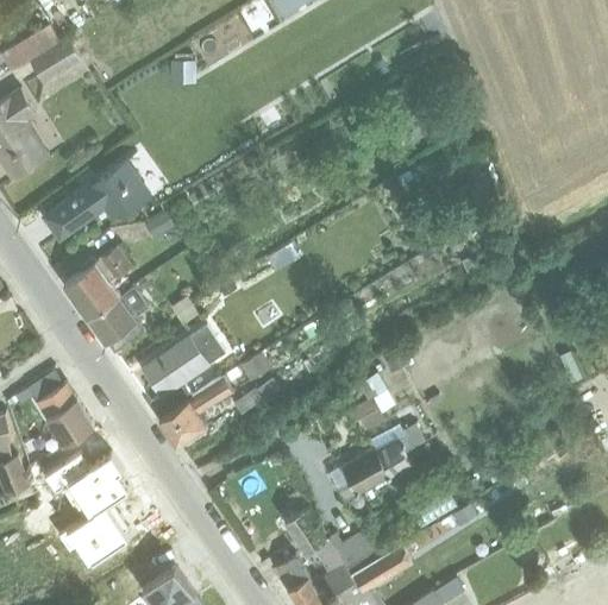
[(35,0),(50,24),(1,54),(11,70),(30,61),(61,41),(57,35),(70,26),(54,0),(35,0)]
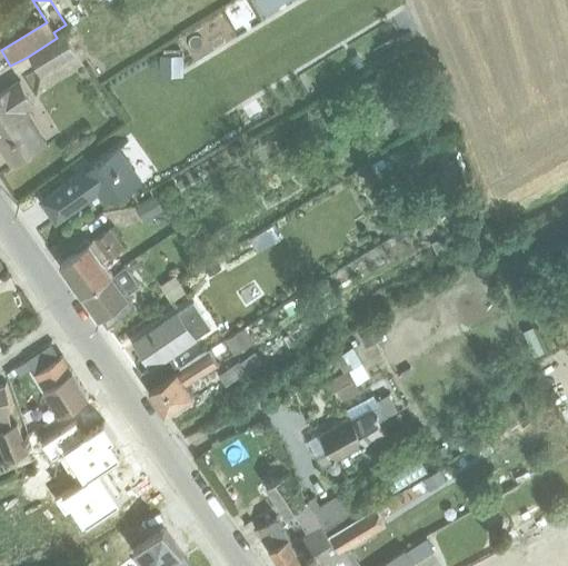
[(252,0),(262,17),(290,0),(252,0)]
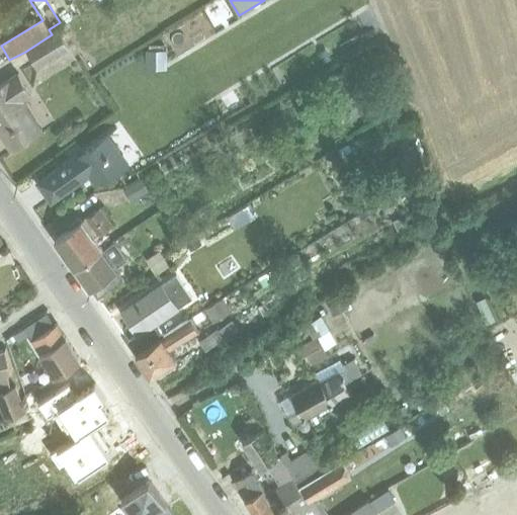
[(204,11),(210,31),(230,25),(224,4),(204,11)]
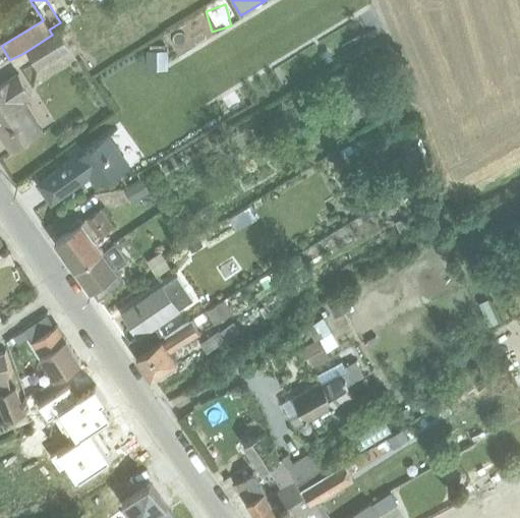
[(52,35),(25,52),(38,70),(70,51),(57,32),(52,35)]
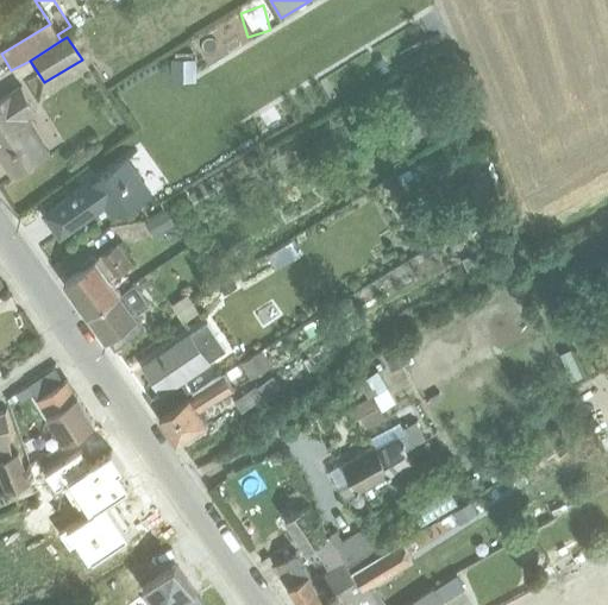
[(174,62),(170,62),(170,84),(195,84),(195,62),(192,62),(192,56),(174,56),(174,62)]
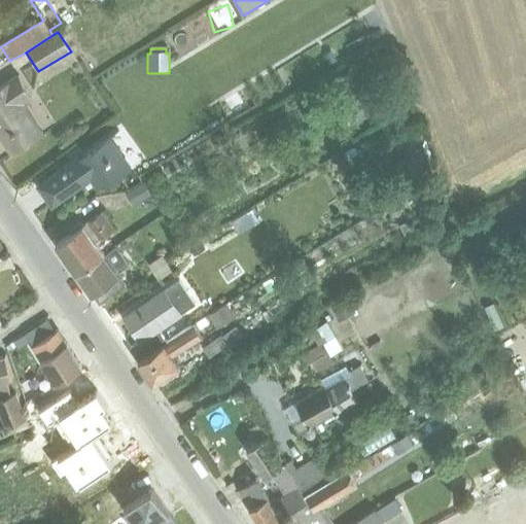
[(334,49),(319,58),(325,69),(340,61),(334,49)]
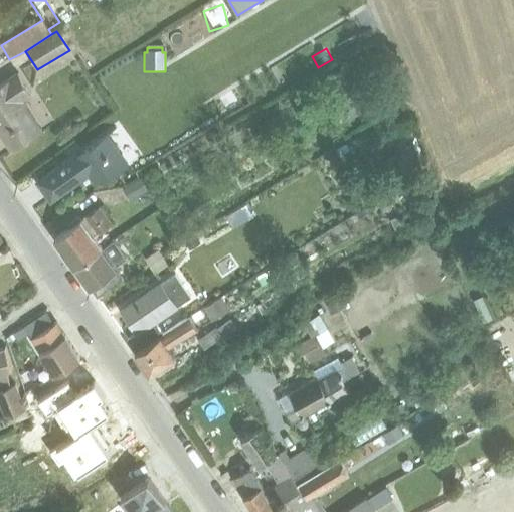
[(18,76),(0,86),(0,134),(10,149),(9,150),(10,151),(42,131),(23,102),(31,97),(18,76)]
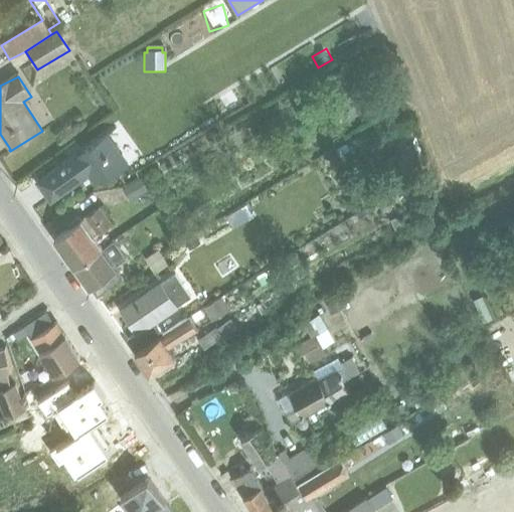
[(108,135),(39,183),(51,200),(87,175),(94,185),(110,173),(113,176),(129,164),(108,135)]
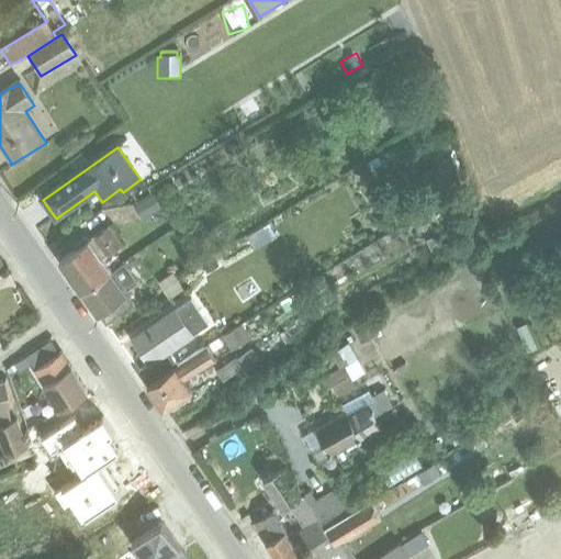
[(183,193),(192,209),(221,192),(213,178),(183,193)]
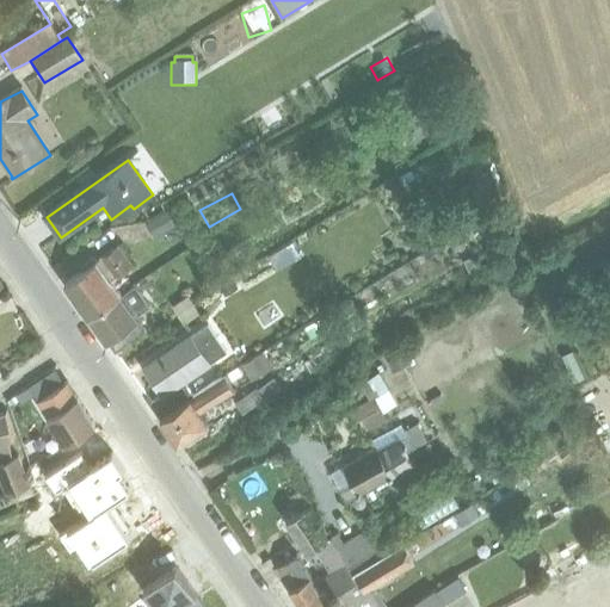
[(167,212),(146,225),(153,240),(176,227),(167,212)]
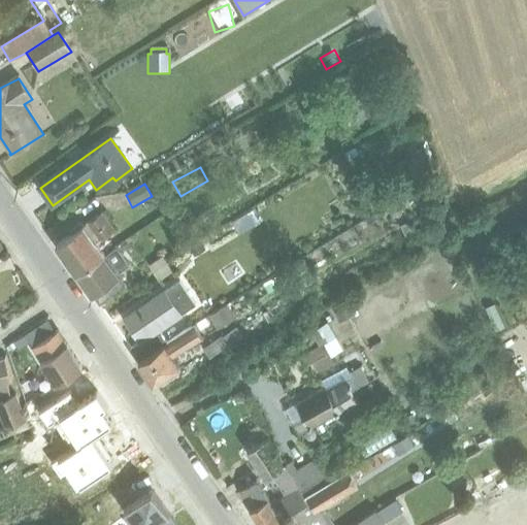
[(252,211),(230,224),(234,230),(237,236),(259,224),(254,216),(252,211)]
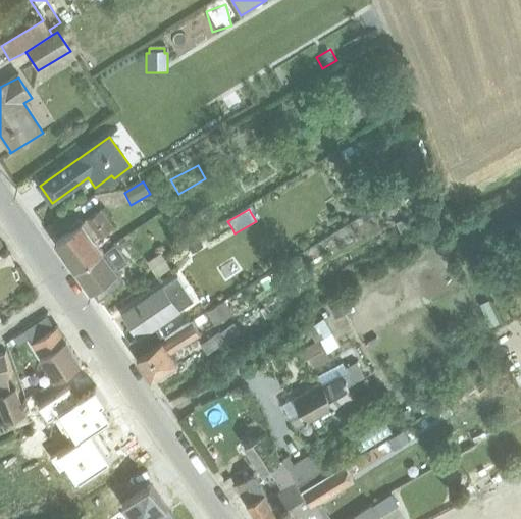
[(71,231),(55,243),(65,258),(75,272),(103,253),(95,242),(113,227),(100,210),(82,223),(79,219),(68,227),(71,231)]
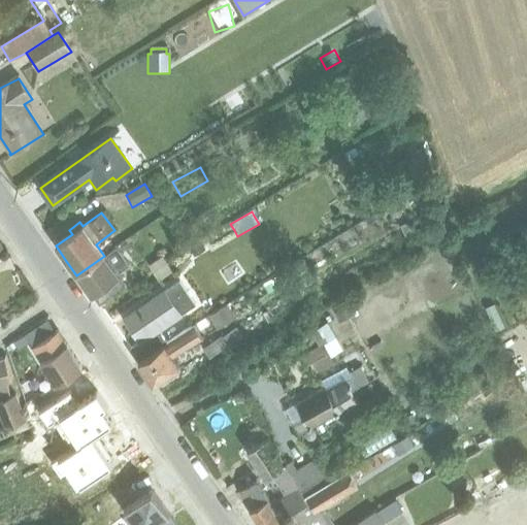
[(104,256),(76,275),(92,296),(99,306),(113,296),(114,296),(124,289),(126,285),(118,274),(129,266),(120,253),(117,249),(104,256)]
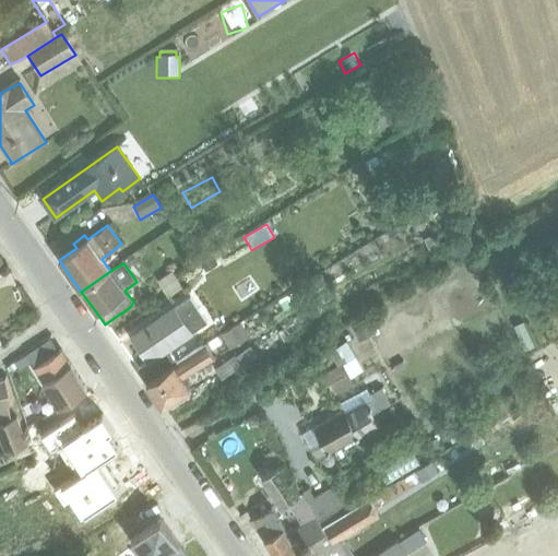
[(171,272),(156,283),(168,298),(182,288),(171,272)]
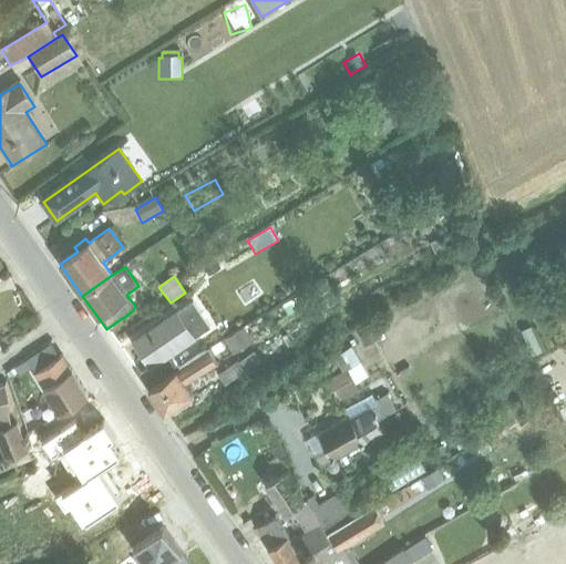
[(193,303),(133,344),(150,368),(140,376),(148,389),(179,370),(171,357),(209,327),(193,303)]
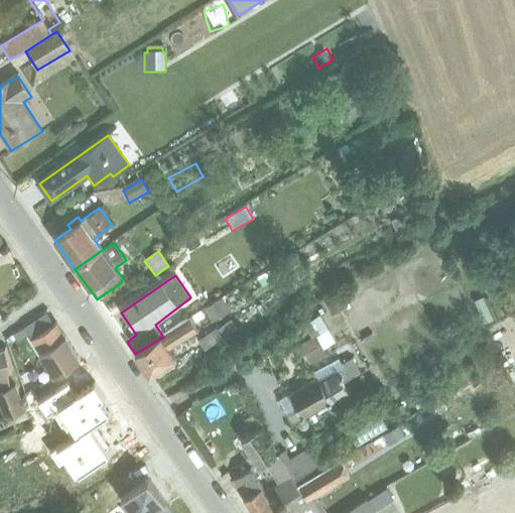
[(340,298),(327,306),(333,317),(347,308),(340,298)]
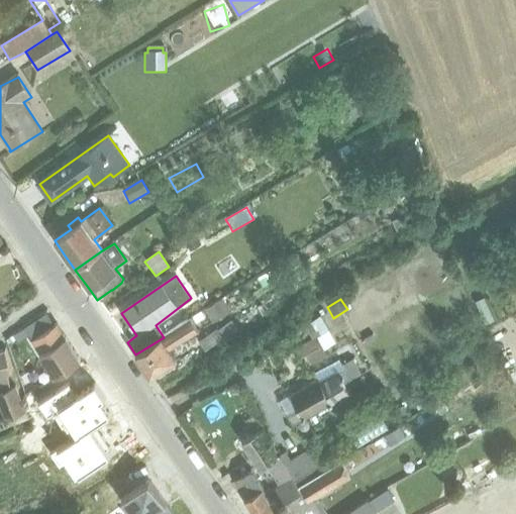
[(222,300),(204,312),(212,325),(230,313),(222,300)]
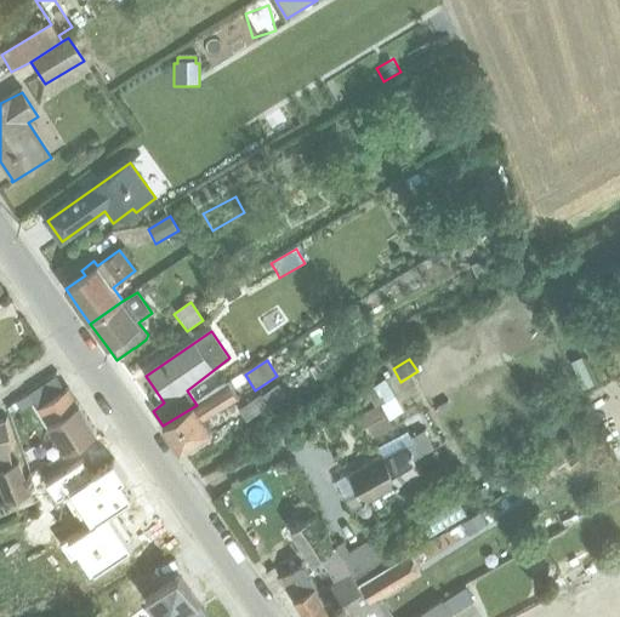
[(374,407),(352,420),(358,430),(367,427),(371,439),(392,429),(388,422),(403,413),(385,381),(365,393),(374,407)]
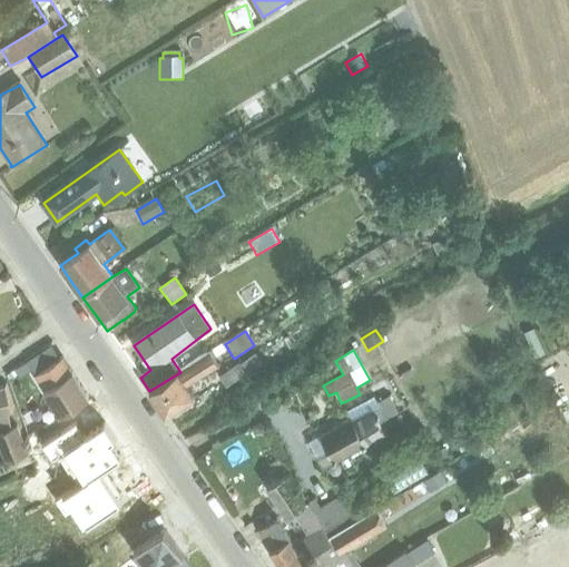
[(180,372),(149,391),(165,416),(194,397),(186,387),(218,368),(209,353),(180,372)]
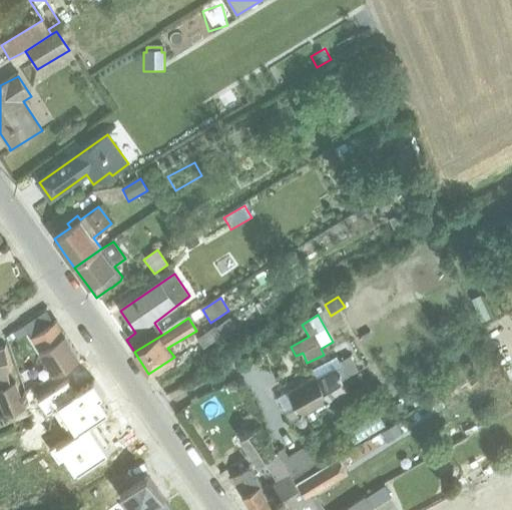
[(215,327),(196,340),(202,349),(234,328),(228,319),(216,328),(215,327)]
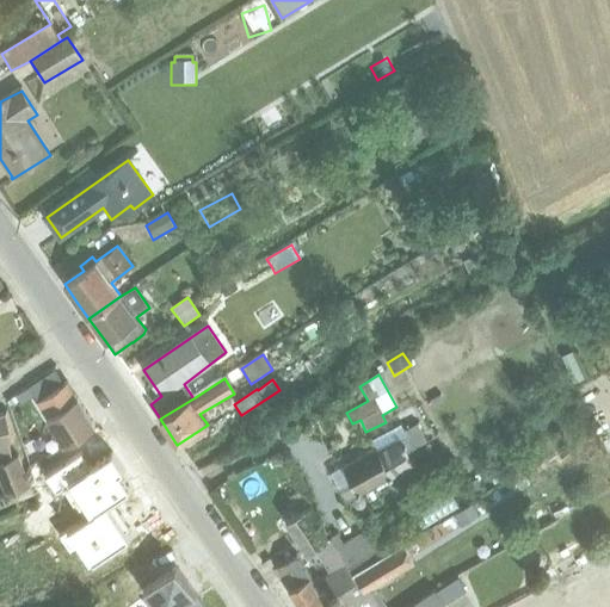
[(67,384),(36,403),(65,447),(67,445),(94,427),(72,391),(67,384)]
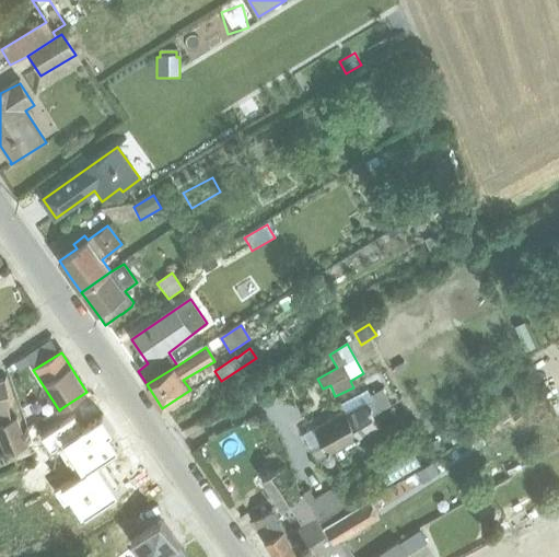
[(6,379),(0,380),(0,421),(10,419),(7,408),(13,406),(6,379)]
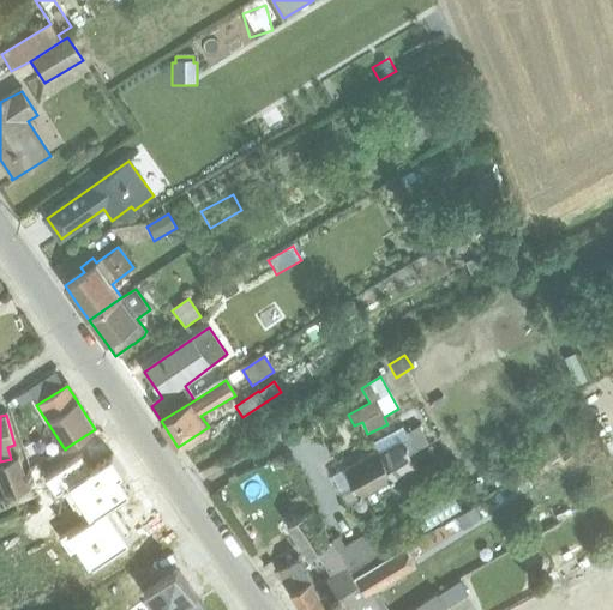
[(377,452),(330,477),(347,505),(394,481),(394,483),(415,471),(407,456),(428,445),(419,427),(407,433),(403,427),(373,442),(377,452)]
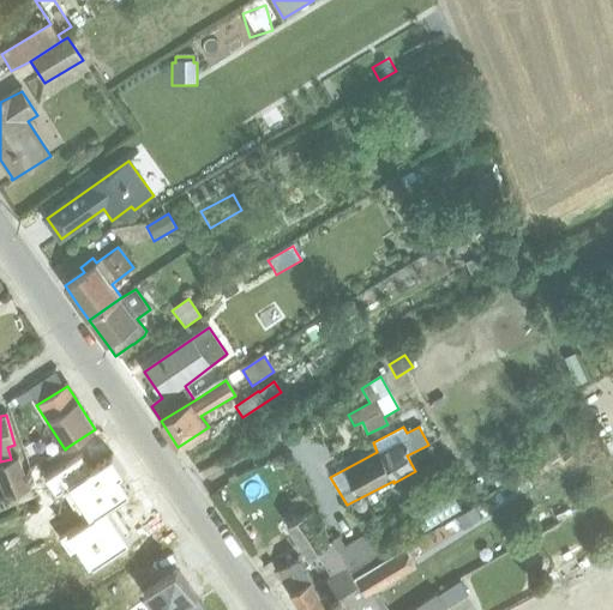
[(76,484),(38,507),(52,535),(77,520),(68,506),(94,488),(97,494),(125,476),(95,429),(67,447),(71,453),(64,458),(77,478),(73,481),(76,484)]
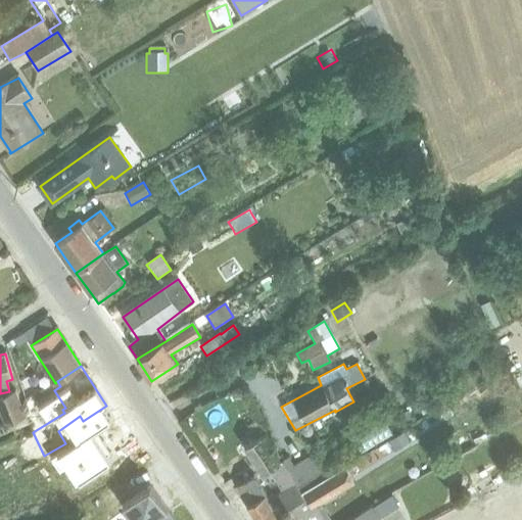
[(0,417),(4,427),(0,429),(0,437),(29,427),(15,391),(0,397),(0,417)]
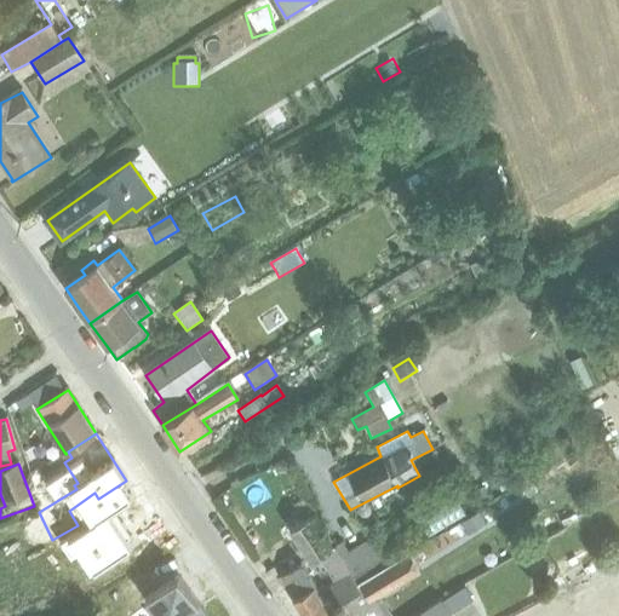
[(301,563),(279,576),(303,614),(303,615),(336,615),(326,600),(357,582),(336,547),(314,513),(304,498),(291,505),(301,522),(290,529),(311,562),(319,558),(334,582),(319,591),(301,563)]
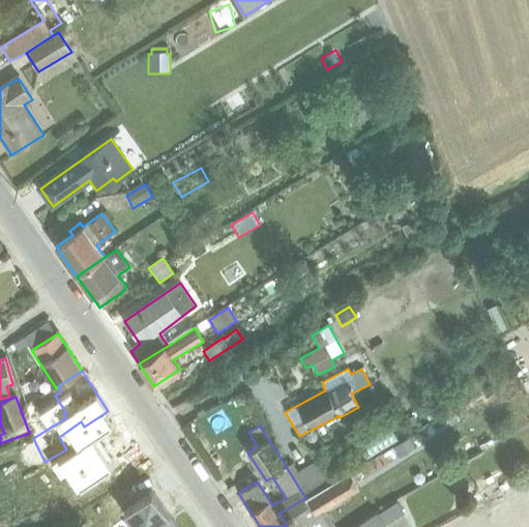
[(370,456),(398,443),(391,430),(363,442),(370,456)]
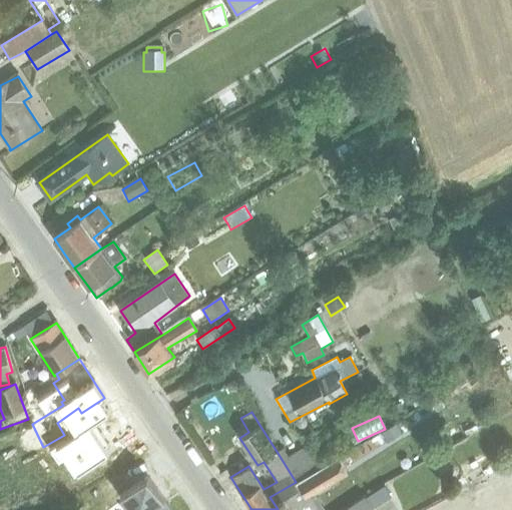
[(283,449),(278,453),(296,482),(319,468),(306,446),(288,457),(283,449)]
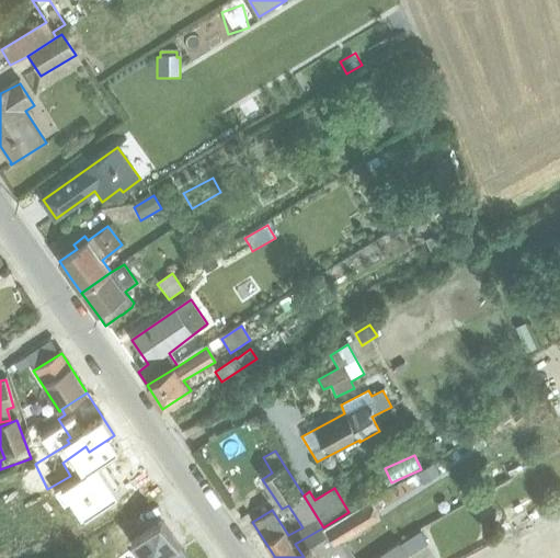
[(323,527),(295,544),(304,557),(318,557),(330,550),(326,543),(358,524),(351,511),(349,512),(323,527)]
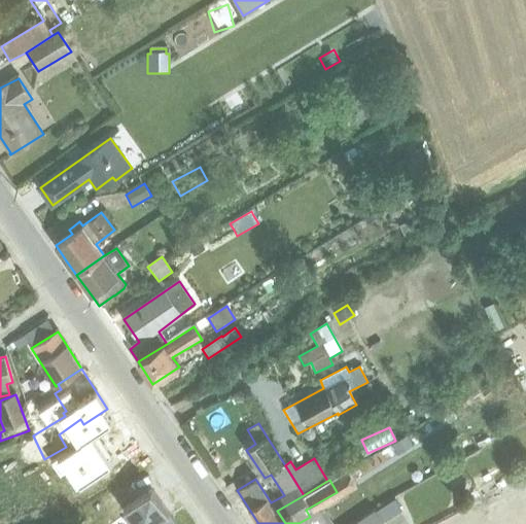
[(176,523),(151,491),(128,509),(139,523),(176,523)]
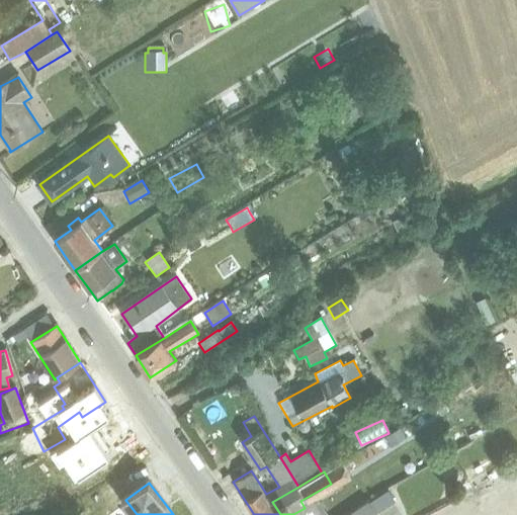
[(376,514),(375,513),(395,500),(388,490),(368,503),(367,501),(346,514),(376,514)]
